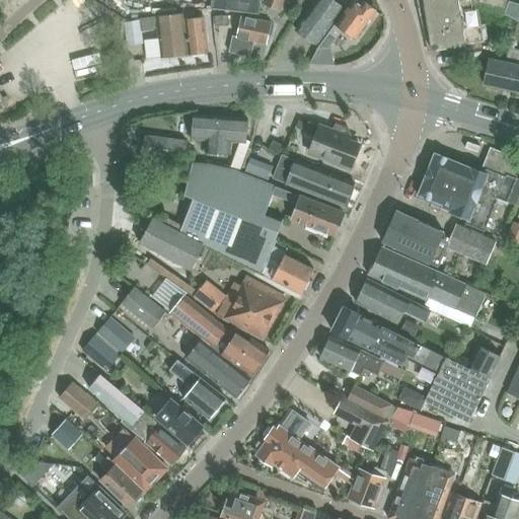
[(213,0),(213,7),(260,12),(261,0),(213,0)]
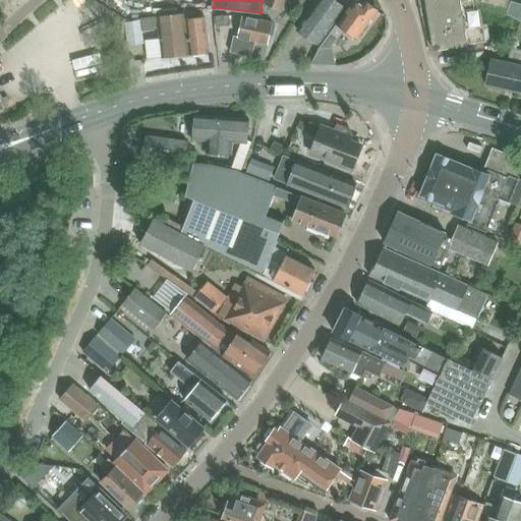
[(282,11),(285,0),(266,0),(264,5),(282,11)]
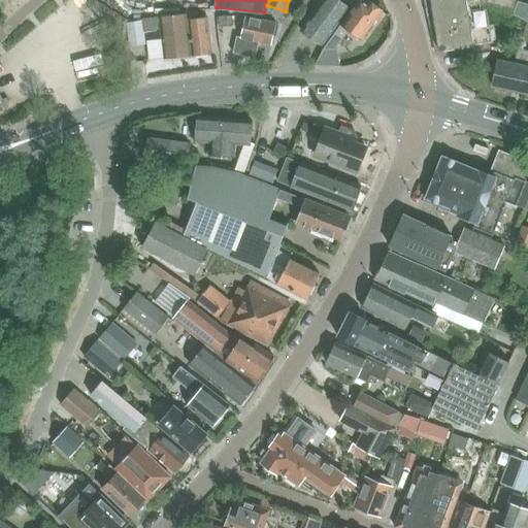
[(321,0),(300,30),(319,44),(321,46),(323,44),(325,46),(353,9),(339,0),(321,0)]
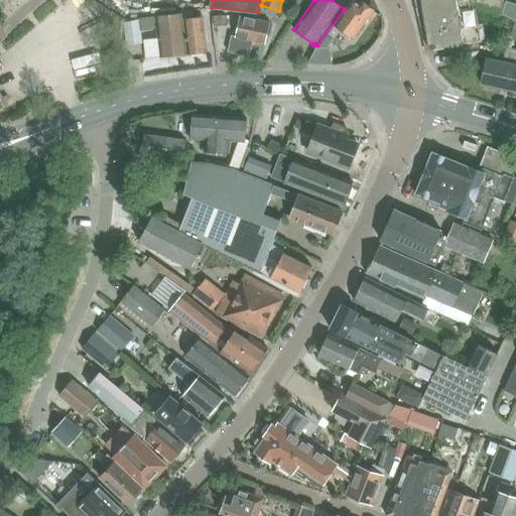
[(315,48),(306,62),(331,63),(327,48),(341,29),(354,38),(374,11),(370,8),(371,5),(364,0),(362,0),(360,1),(359,3),(354,0),(351,0),(345,9),(317,45),(315,48)]
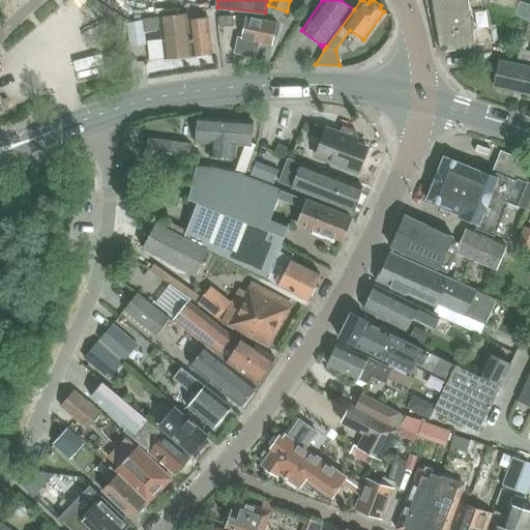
[(481,11),(479,0),(432,0),(441,51),(493,42),(488,10),(481,11)]
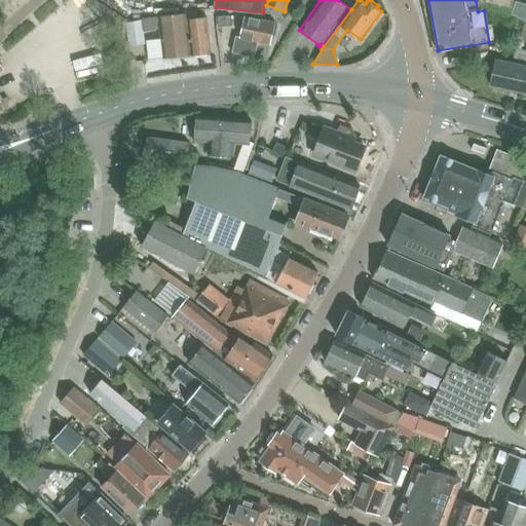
[(478,0),(479,5),(491,9),(487,25),(504,30),(513,0),(478,0)]
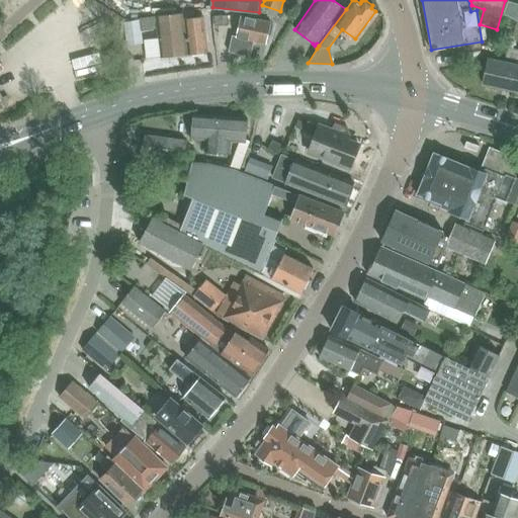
[(142,31),(158,30),(161,57),(207,52),(202,18),(183,20),(183,14),(157,16),(155,18),(140,19),(142,31)]
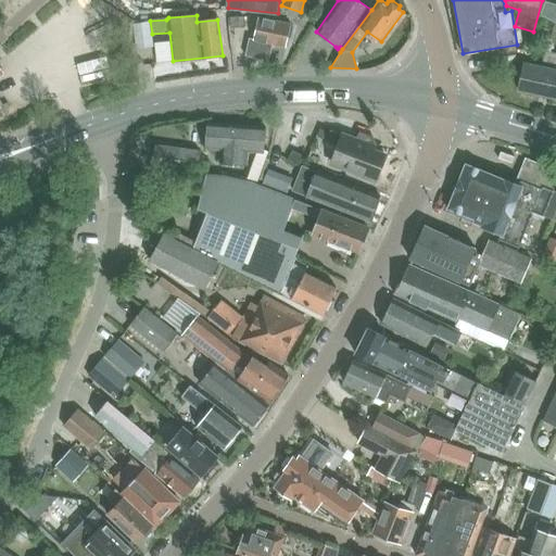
[(243,17),(230,17),(230,27),(243,27),(243,17)]
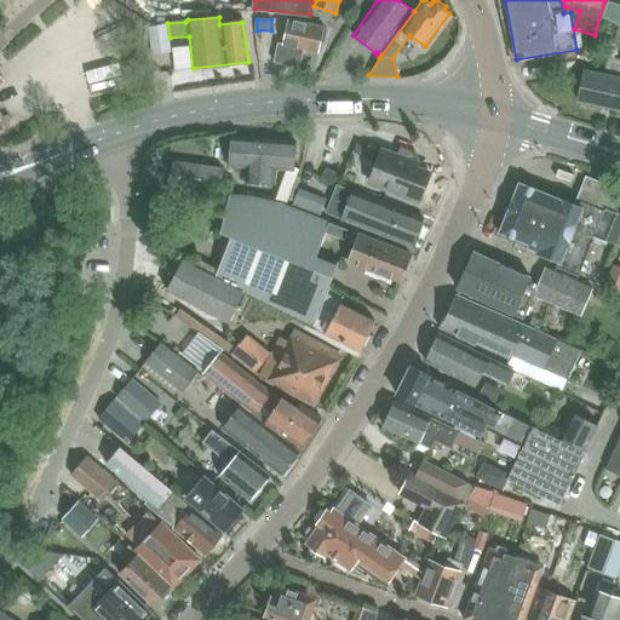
[(323,42),(326,33),(323,32),(323,28),(288,21),(283,44),(277,44),(274,63),(300,68),(304,51),(319,55),(321,41),(323,42)]
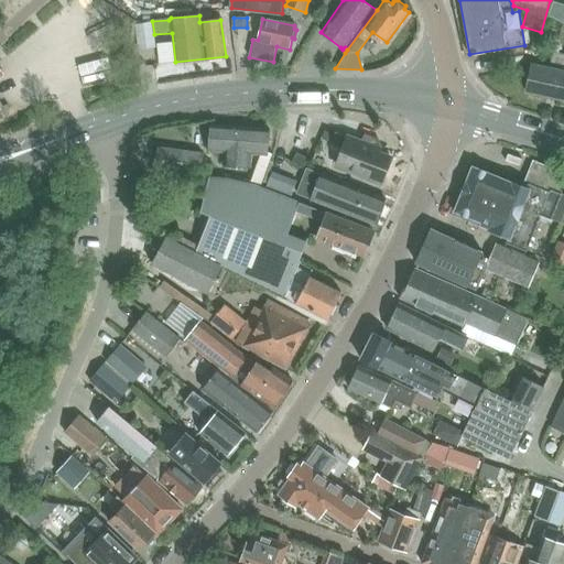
[(563,56),(549,53),(546,68),(530,65),(523,93),(563,100),(563,56)]
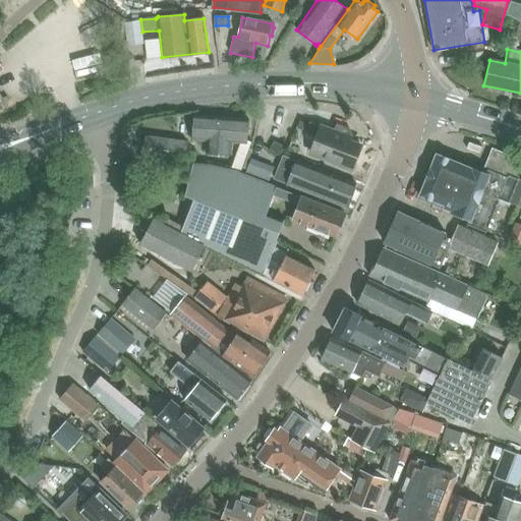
[(232,156),(233,141),(246,142),(248,119),(194,115),(192,138),(207,139),(206,154),(232,156)]
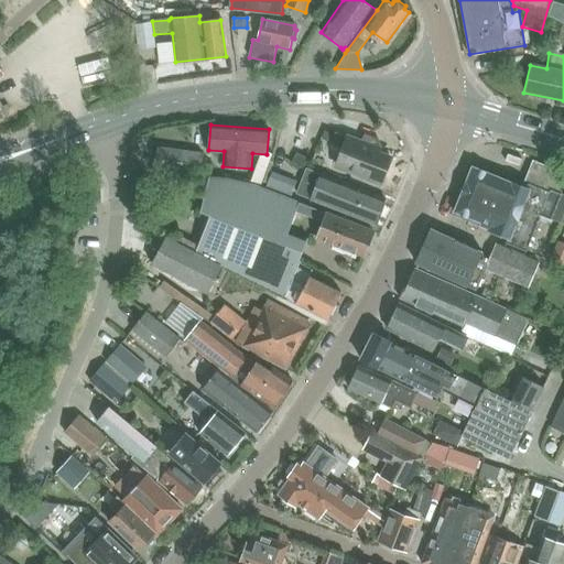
[(323,131),(321,139),(328,142),(331,134),(323,131)]
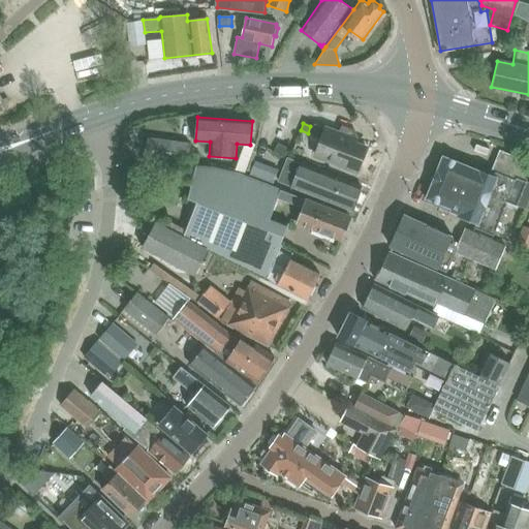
[(315,156),(358,173),(367,149),(352,143),(354,138),(352,134),(341,129),(339,134),(314,124),(311,134),(322,138),(315,156)]
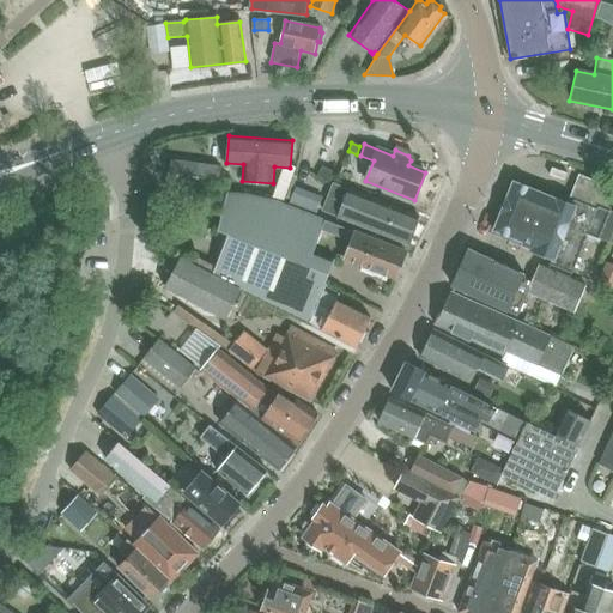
[(214,190),(219,167),(170,161),(167,184),(194,188),(214,190)]
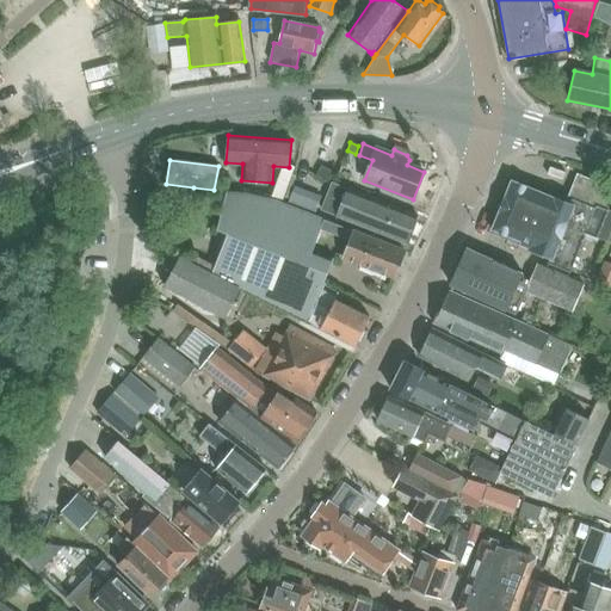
[(331,181),(335,172),(321,165),(316,173),(331,181)]
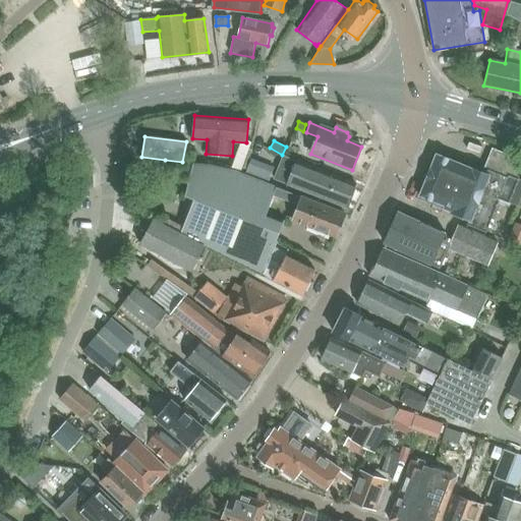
[(520,179),(518,178),(520,169),(520,159),(493,149),(482,173),(437,155),(420,195),(444,206),(442,210),(453,214),(454,210),(465,214),(471,198),(477,201),(467,225),(485,232),(499,199),(517,208),(520,197),(520,179)]
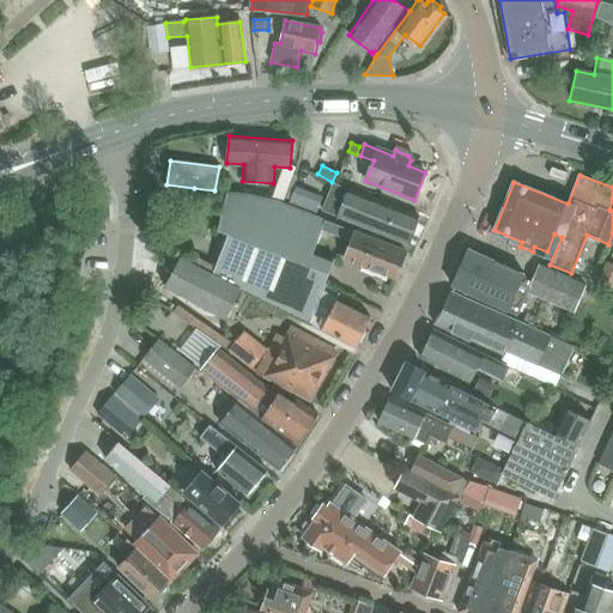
[(407,244),(418,216),(333,183),(323,211),(407,244)]
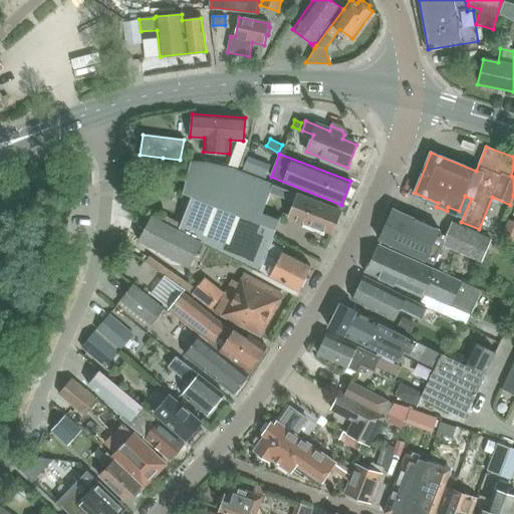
[(340,211),(265,182),(252,177),(234,170),(207,166),(208,164),(191,161),(183,194),(193,197),(180,229),(259,268),(273,235),(288,199),(295,201),(288,217),(331,233),(340,211)]
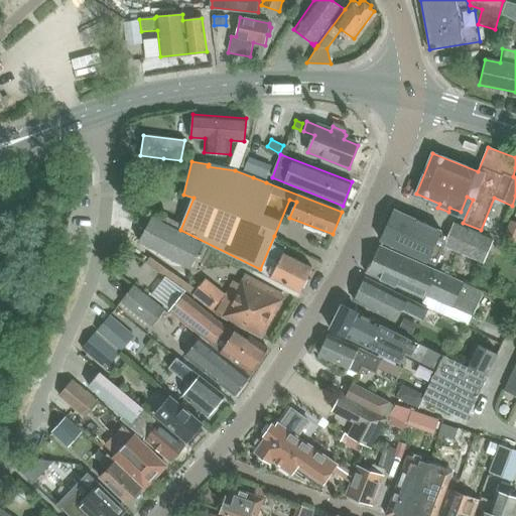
[(257,169),(253,177),(266,182),(269,174),(257,169)]
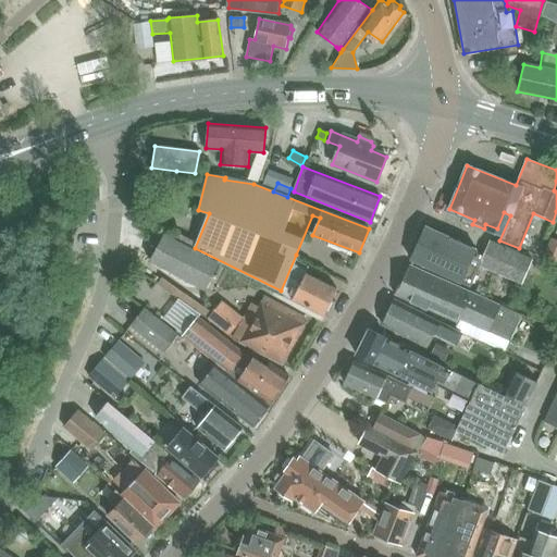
[(481,260),(472,256),(474,249),(425,226),(418,245),(420,246),(412,261),(469,287),(479,267),(519,285),(530,260),(490,242),(481,260)]
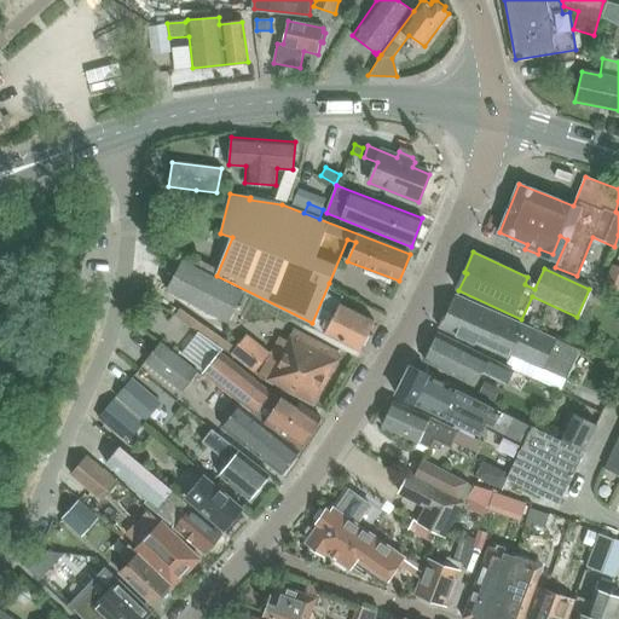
[(229,323),(243,294),(183,261),(167,290),(229,323)]
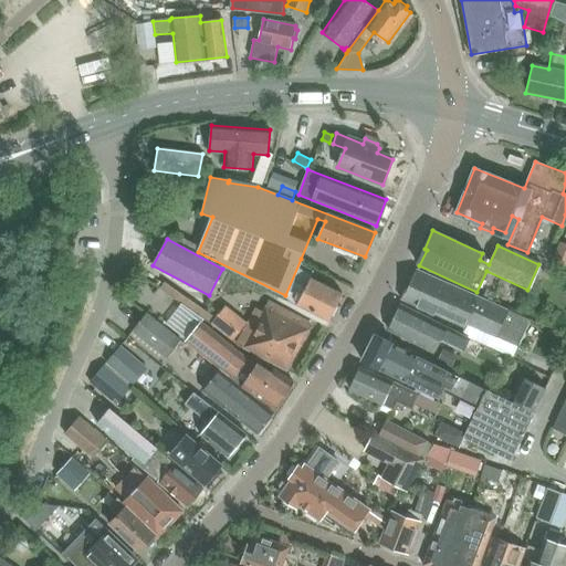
[(565,244),(558,242),(548,265),(565,272),(565,270),(565,244)]
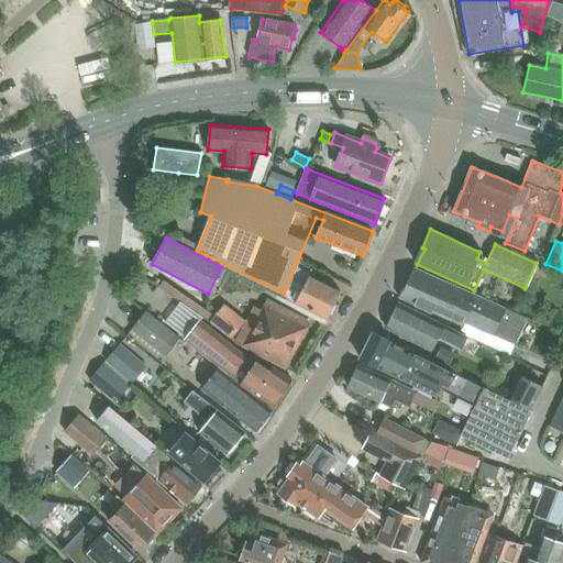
[(526,319),(416,268),(408,287),(405,285),(399,298),(463,327),(464,322),(512,344),(526,319)]
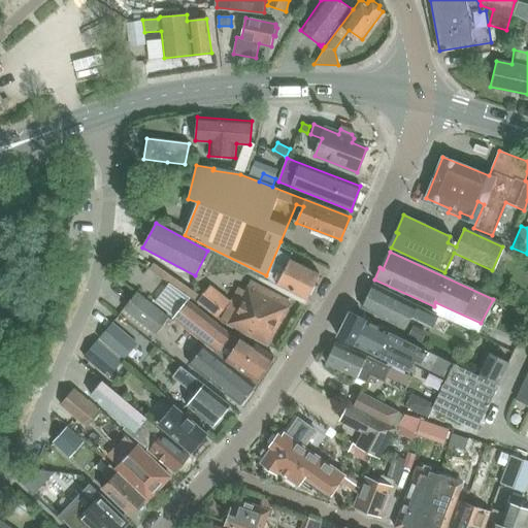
[(306,298),(319,274),(289,260),(276,285),(306,298)]
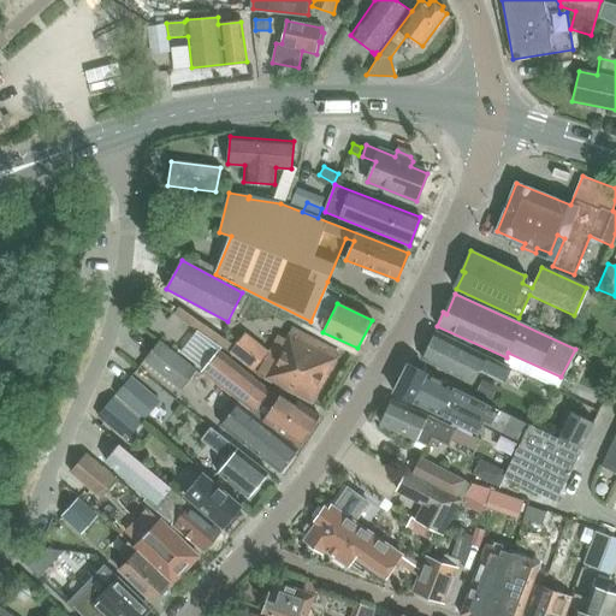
[(338,354),(291,329),(283,345),(276,341),(259,374),(312,403),(338,354)]
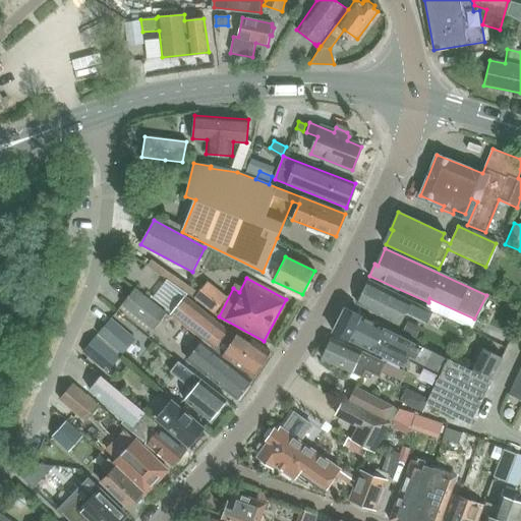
[(431,311),(369,281),(357,304),(399,326),(405,311),(426,322),(431,311)]
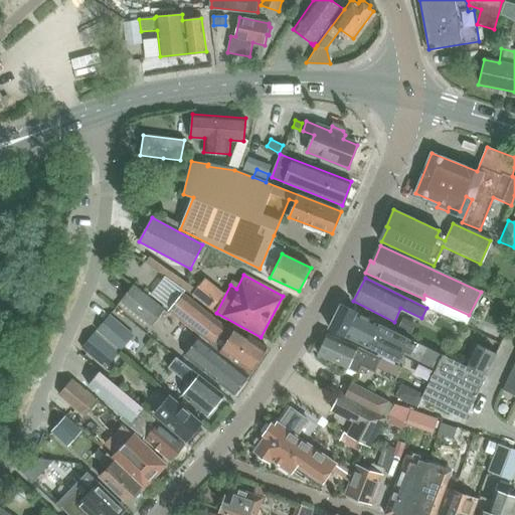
[(211,311),(224,295),(204,279),(192,296),(211,311)]
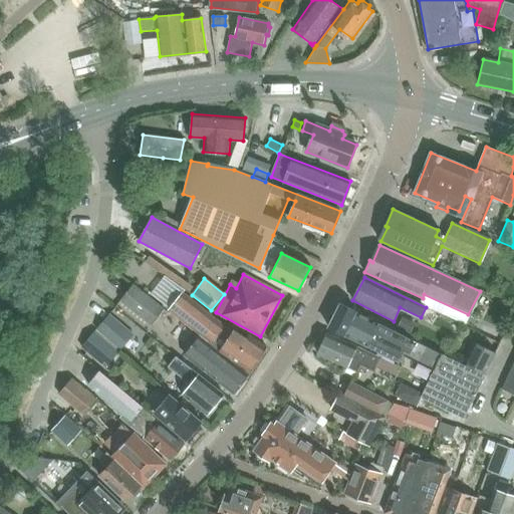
[(151,324),(164,308),(134,285),(121,300),(151,324)]
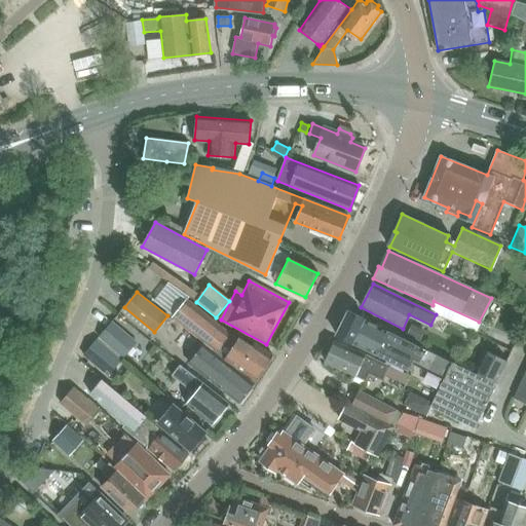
[(238,341),(187,301),(173,320),(225,360),(255,380),(272,354),(256,343),(254,347),(240,338),(238,341)]
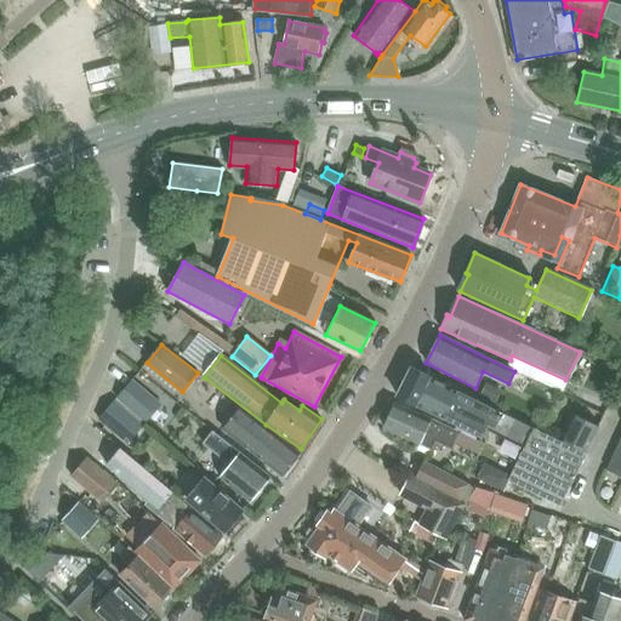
[(586,454),(411,366),(397,396),(444,420),(445,415),(484,434),(485,428),(512,442),(528,442),(510,482),(560,506),(586,454)]
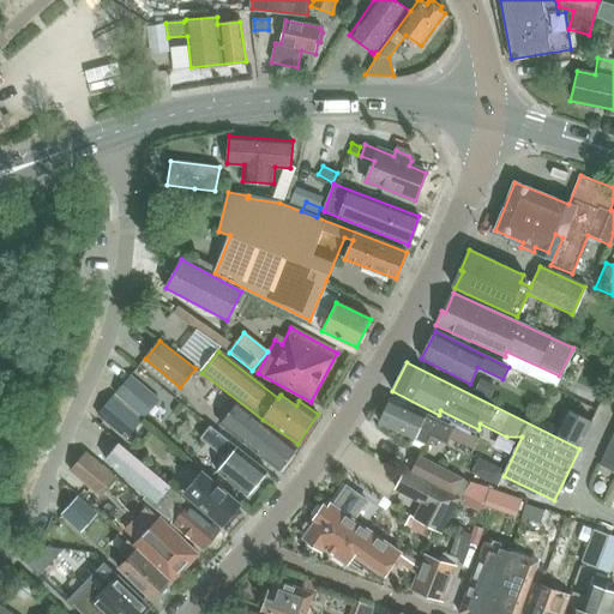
[(144,417),(160,401),(131,375),(115,393),(144,417)]
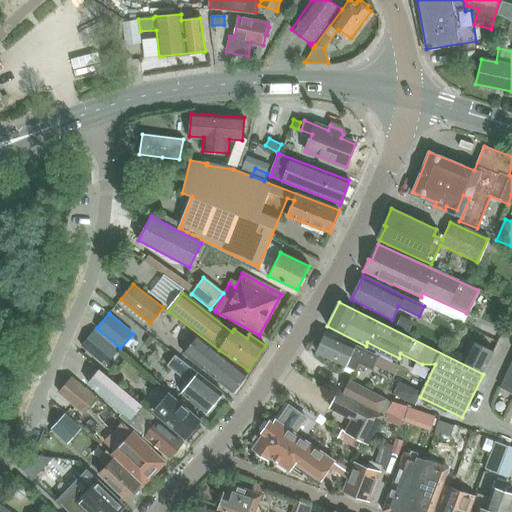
[(105,366),(119,350),(96,329),(81,345),(105,366)]
